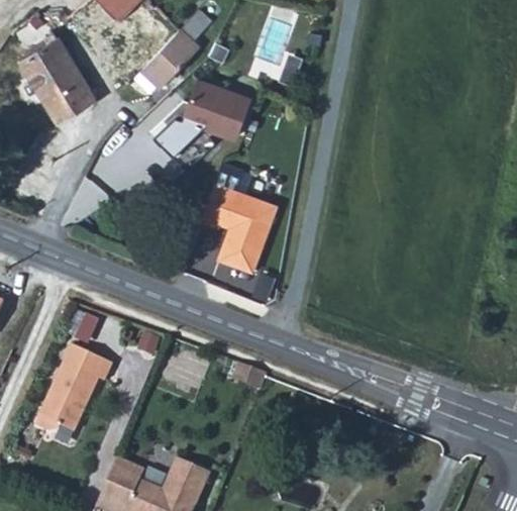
[(86,0),(65,19),(122,87),(130,78),(137,72),(171,36),(175,32),(142,0),(139,0),(115,23),(111,20),(92,0),(86,0)]
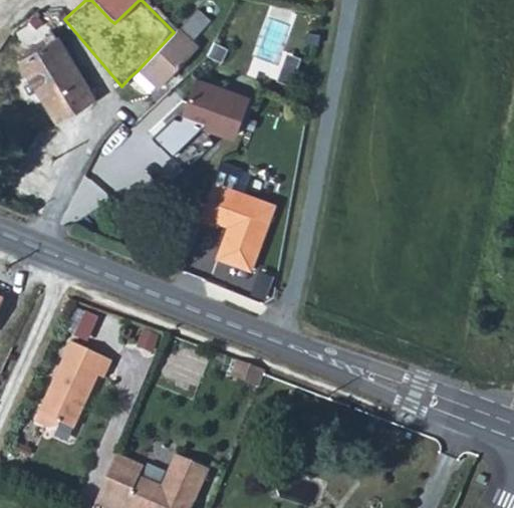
[(91,0),(110,20),(114,23),(139,0),(91,0)]
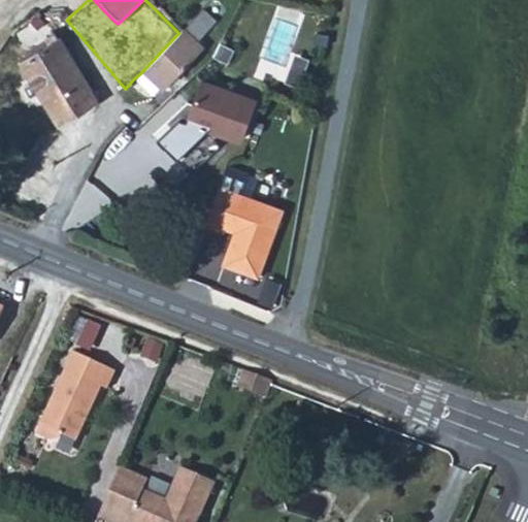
[(140,73),(157,90),(161,93),(176,76),(193,60),(199,53),(192,45),(203,34),(211,26),(198,12),(190,21),(178,33),(174,37),(140,73)]
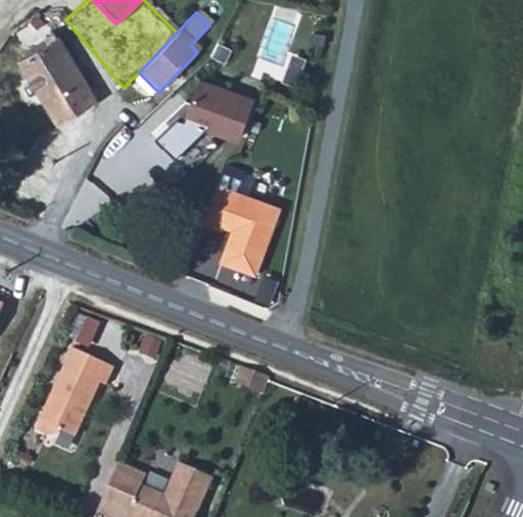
[(277,13),(262,80),(304,90),(311,64),(295,60),(304,19),(277,13)]
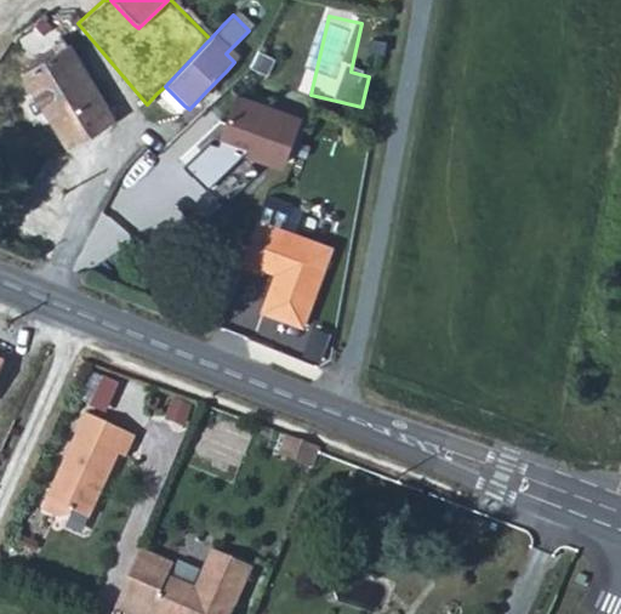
[(43,17),(7,41),(16,53),(9,60),(13,68),(21,63),(26,70),(20,77),(41,112),(64,148),(109,120),(64,43),(60,45),(44,18),(43,17)]
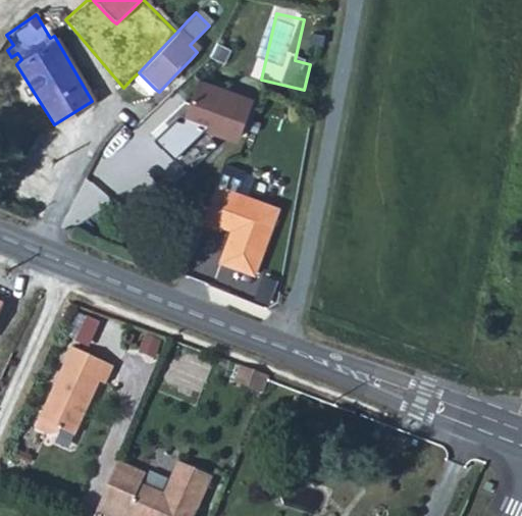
[(139,72),(132,79),(149,96),(155,89),(139,72)]
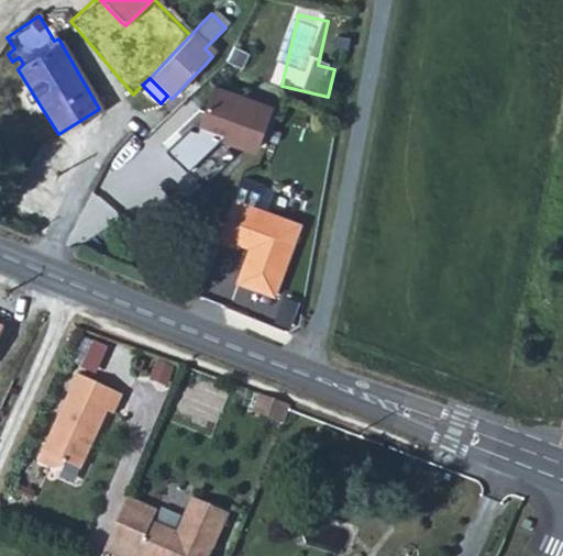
[(211,89),(197,133),(218,141),(239,148),(241,144),(256,149),(271,110),(211,89)]
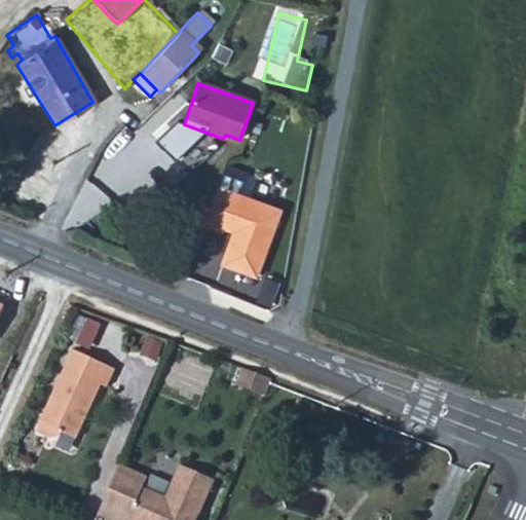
[(278,212),(216,189),(201,226),(220,233),(222,230),(231,233),(220,266),(236,272),(254,279),(278,212)]
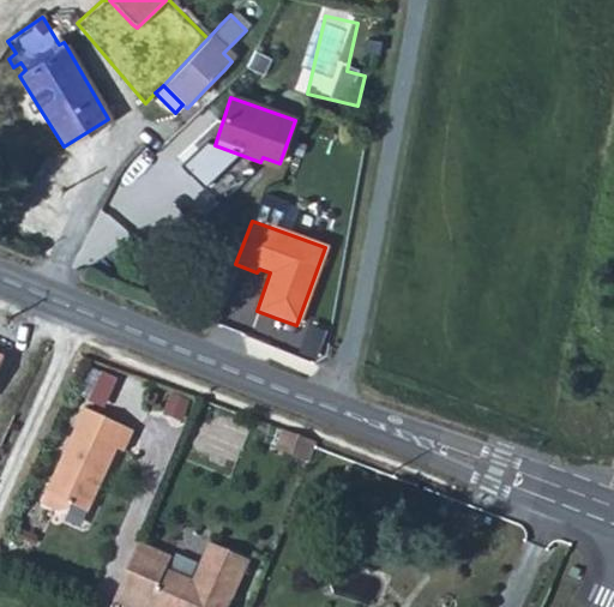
[(85,406),(42,502),(49,504),(56,508),(64,509),(70,506),(72,502),(89,510),(119,446),(125,449),(134,428),(85,406)]
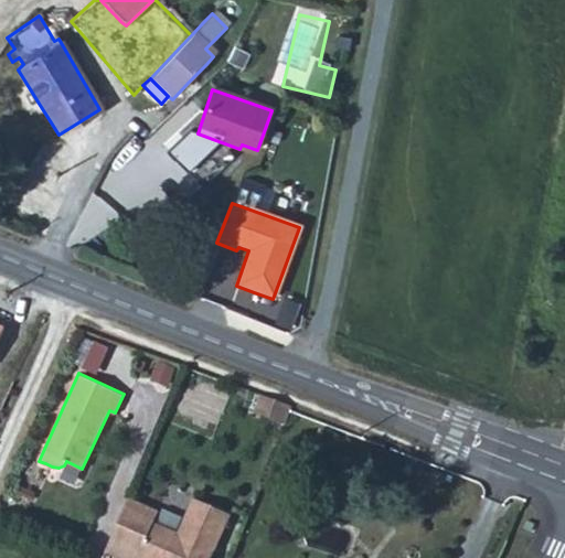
[(179,433),(219,446),(231,409),(190,397),(179,433)]
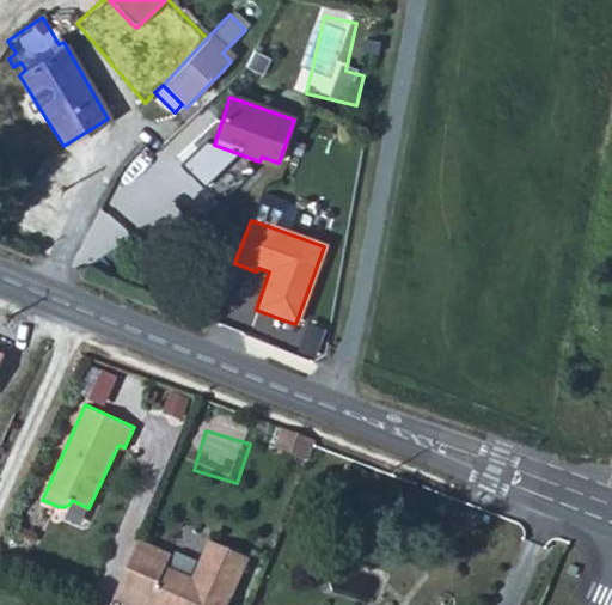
[(172,555),(138,539),(114,597),(130,604),(228,604),(250,556),(209,539),(193,578),(166,567),(172,555)]
